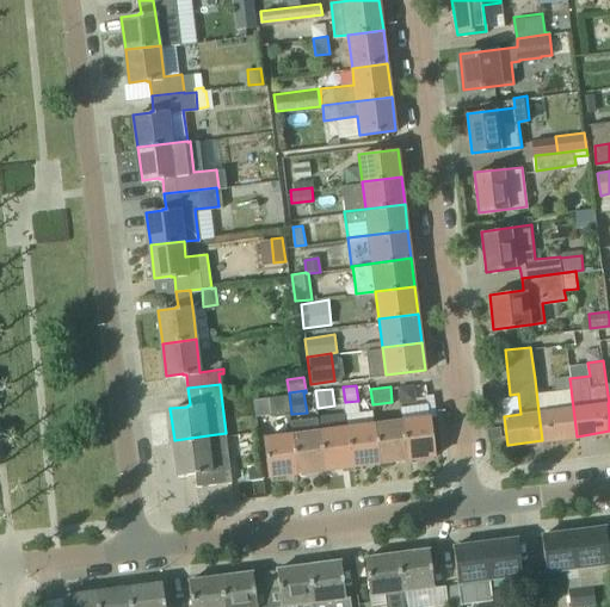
[(258,414),(270,413),(269,396),(256,397),(258,414)]
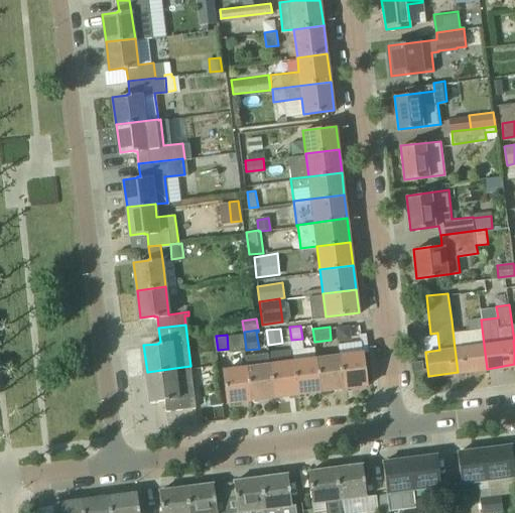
[(458,372),(487,369),(484,345),(455,348),(458,372)]
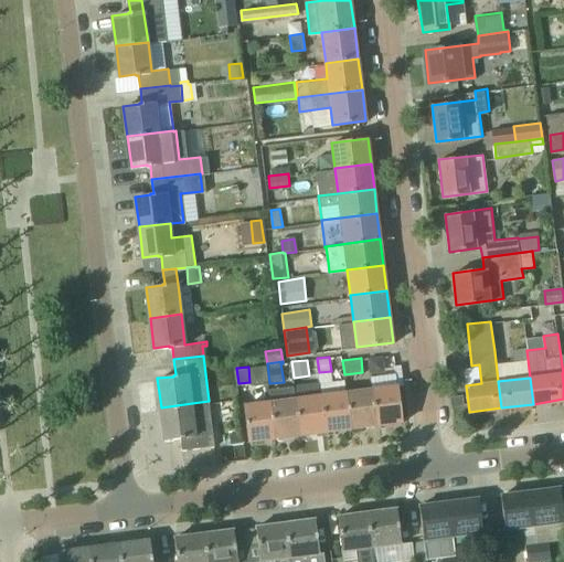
[(373,388),(378,424),(403,421),(398,385),(373,388)]
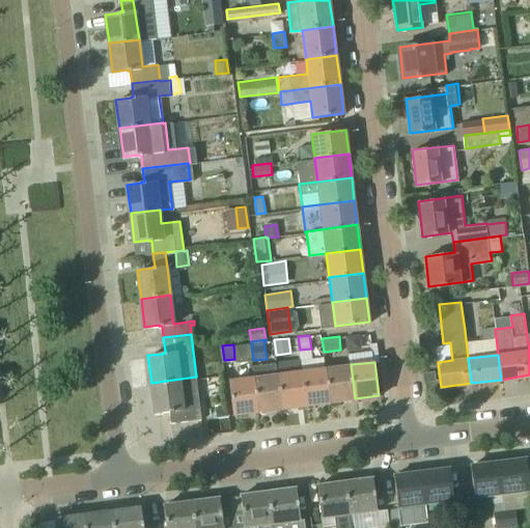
[(351,364),(326,367),(330,401),(355,398),(351,364)]
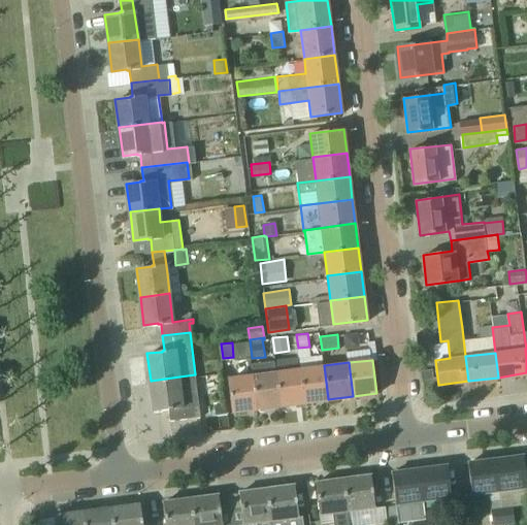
[(300,368),(304,402),(328,399),(324,365),(300,368)]
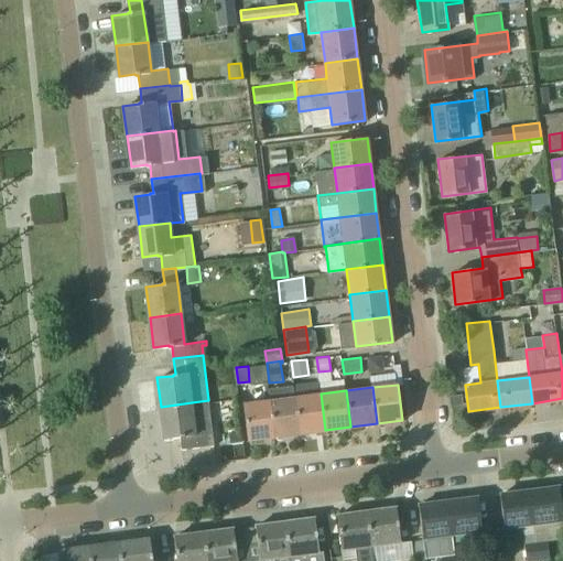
[(295,397),(300,433),(325,430),(321,394),(295,397)]
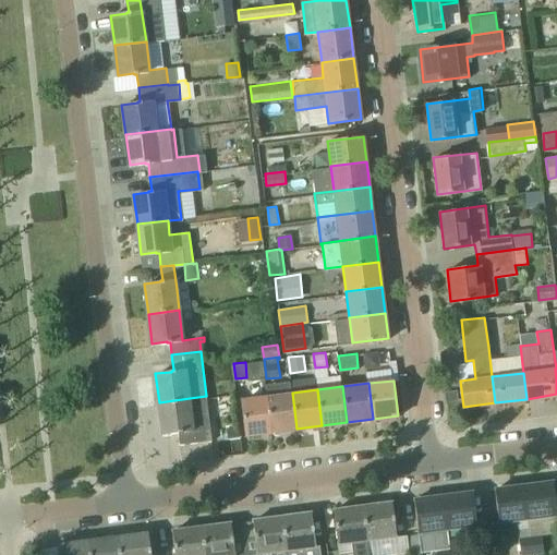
[(266,396),(271,432),(297,429),(292,393),(266,396)]
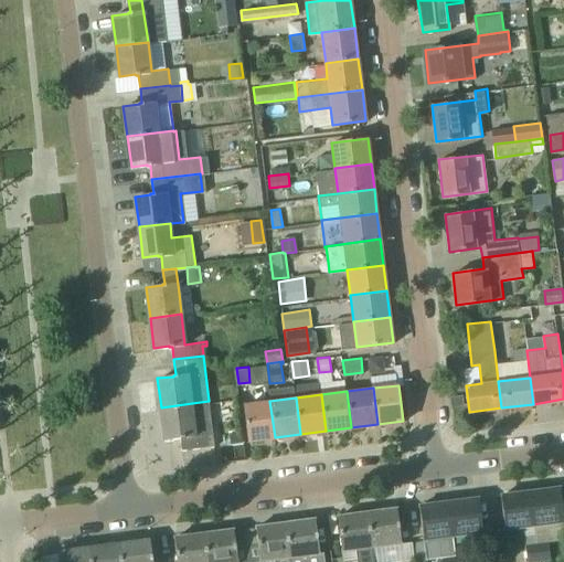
[(212,423),(209,401),(192,403),(161,407),(165,438),(180,436),(182,449),(214,445),(212,423)]
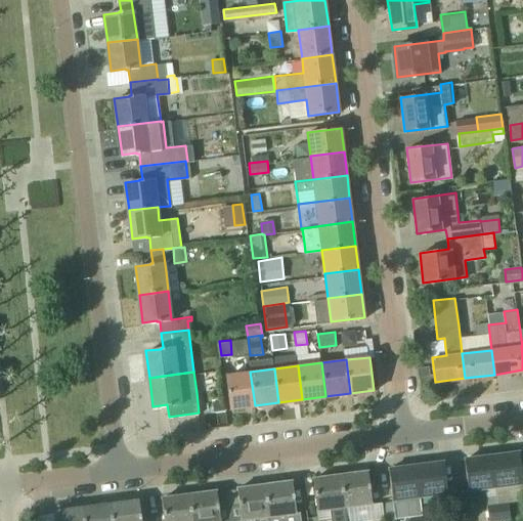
[(255,405),(250,372),(226,374),(230,408),(255,405)]
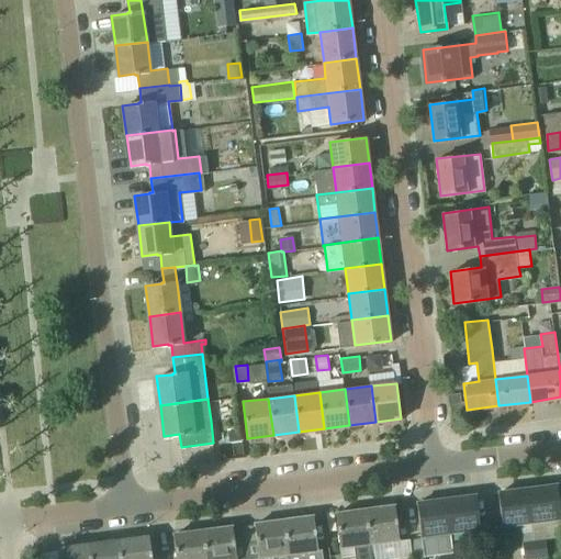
[(557,483),(528,488),(531,523),(560,520),(560,511),(557,483)]
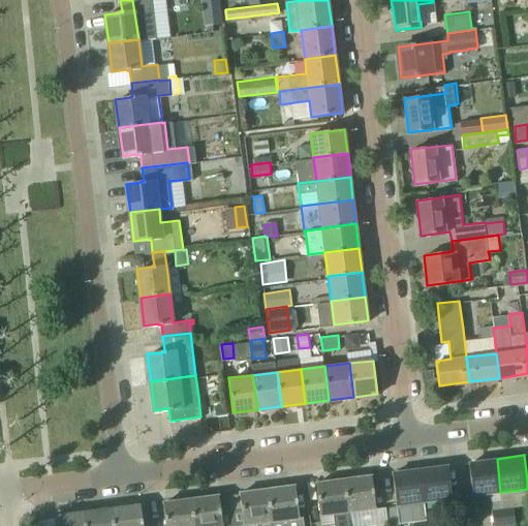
[(500,492),(497,459),(469,462),(472,495),(500,492)]
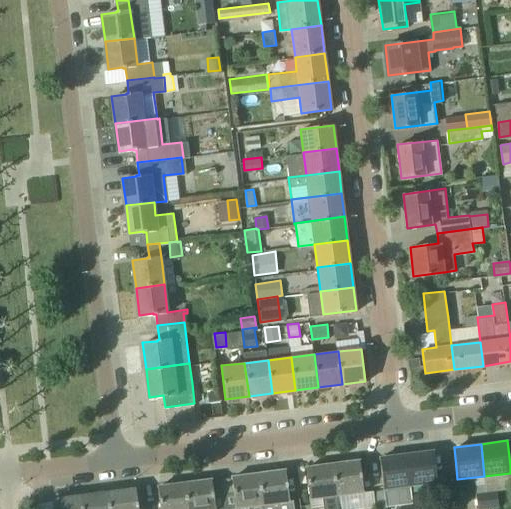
[(433,450),(406,453),(411,486),(437,482),(433,450)]
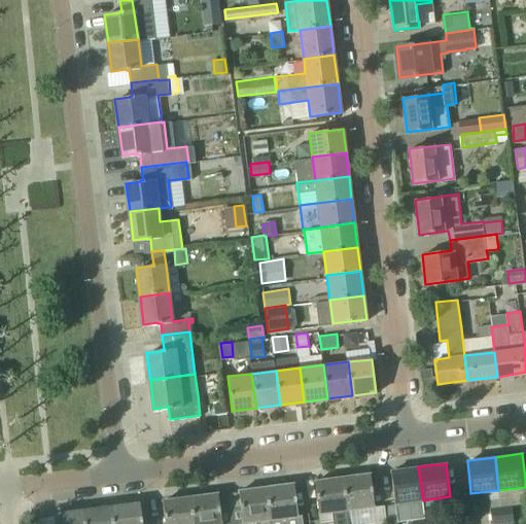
[(423,500),(418,466),(391,470),(395,502),(395,503),(396,503),(423,500)]
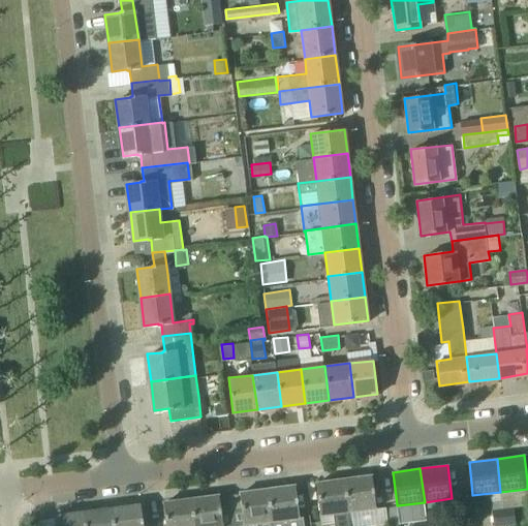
[(372,474),(344,478),(348,512),(376,508),(372,474)]
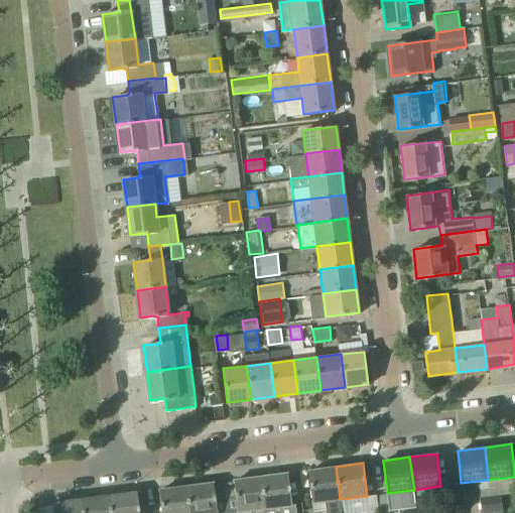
[(312,503),(340,499),(336,467),(308,470),(312,503)]
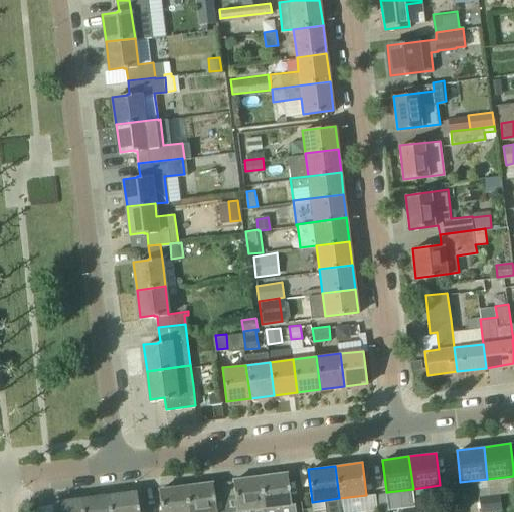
[(287,472),(260,475),(265,511),(276,511),(276,506),(292,504),(287,472)]
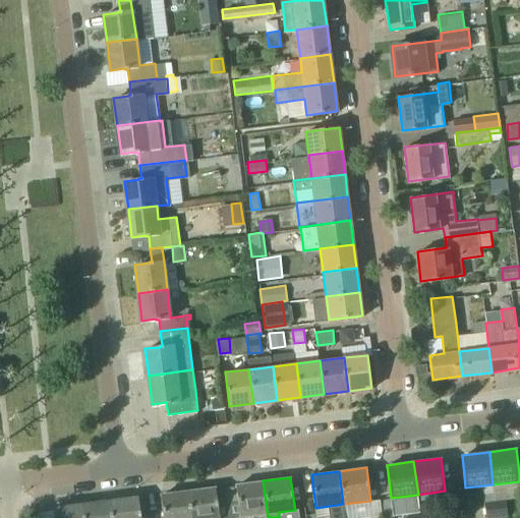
[(256,517),(268,517),(263,480),(236,484),(240,517),(256,515),(256,517)]
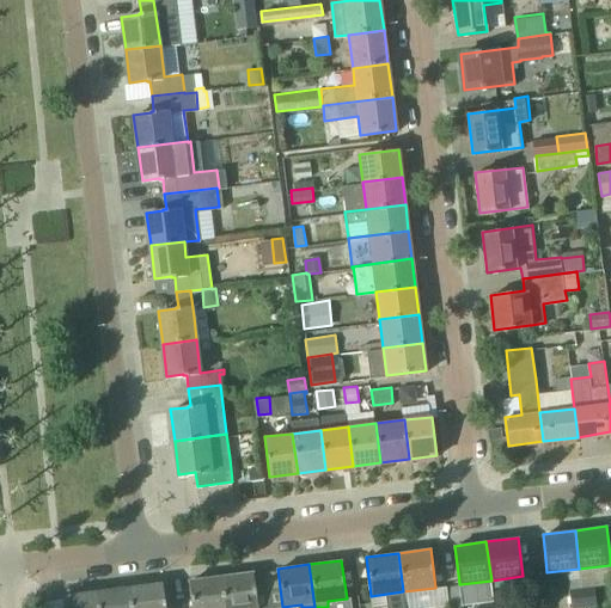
[(610,566),(585,571),(586,583),(610,579),(610,566)]
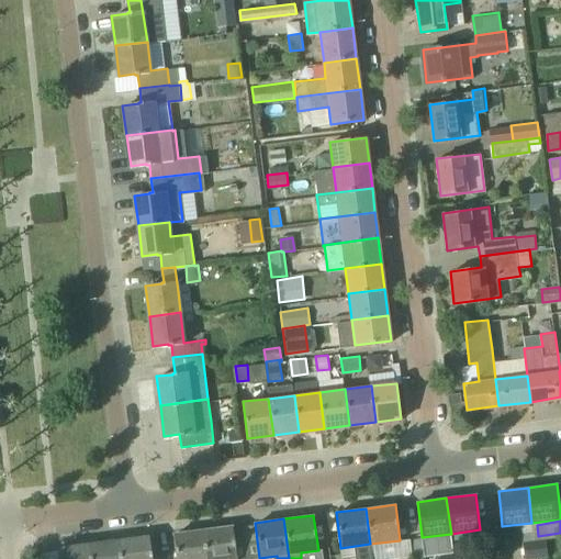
[(203,529),(206,558),(237,558),(233,525),(203,529)]
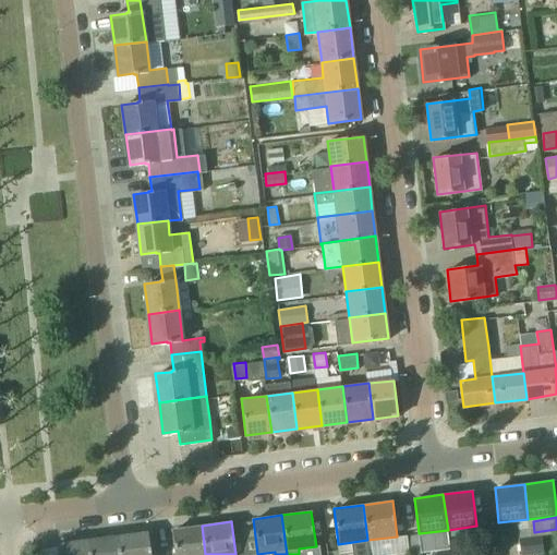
[(205,554),(202,526),(172,529),(174,554),(205,554)]
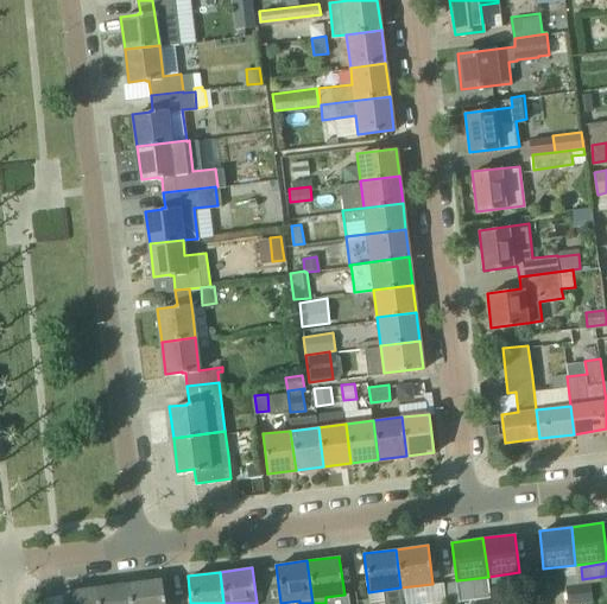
[(127,584),(130,603),(176,603),(176,597),(163,599),(160,579),(127,584)]
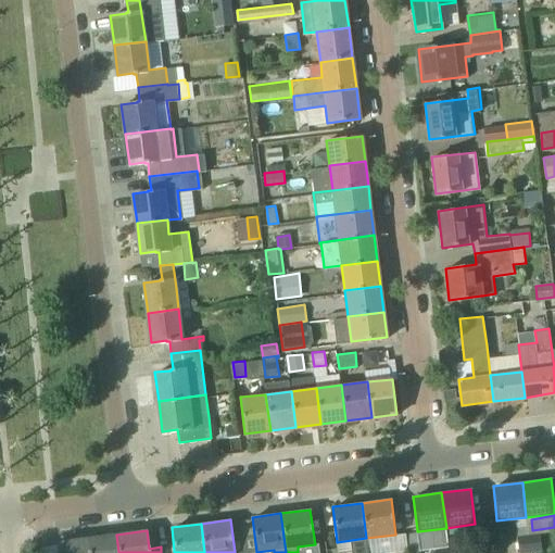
[(528,533),(530,550),(540,549),(539,531),(528,533)]
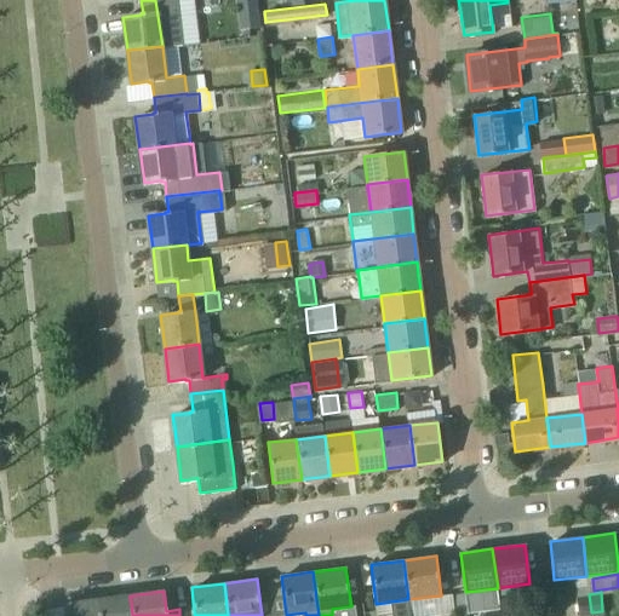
[(579,615),(591,612),(589,594),(577,596),(579,615)]
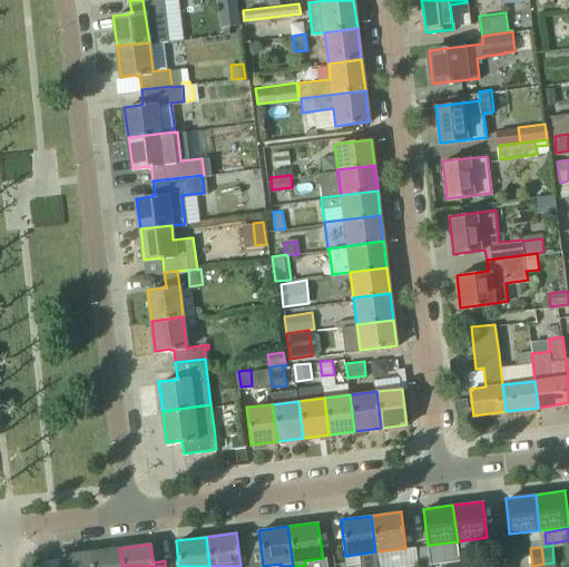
[(91,566),(121,566),(119,548),(89,551),(91,566)]
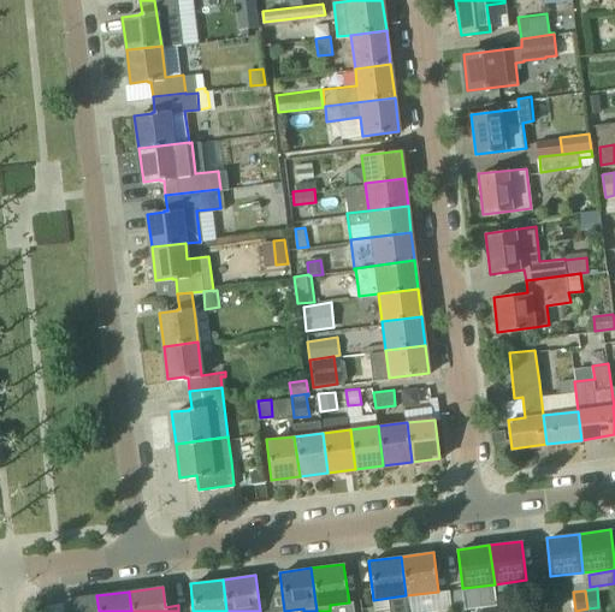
[(64,599),(65,611),(99,611),(96,595),(64,599)]
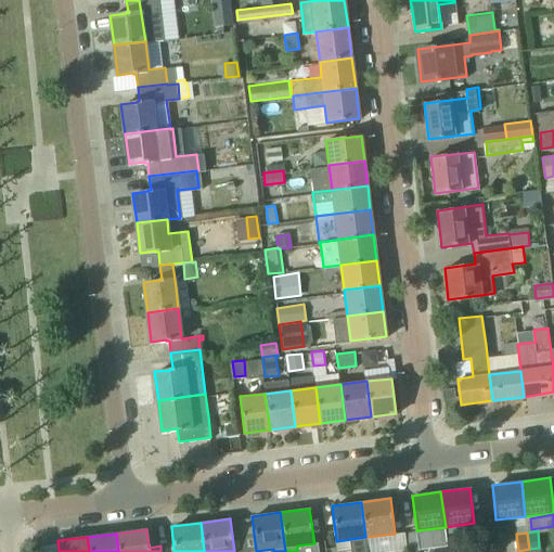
[(448,542),(448,551),(460,551),(459,541),(448,542)]
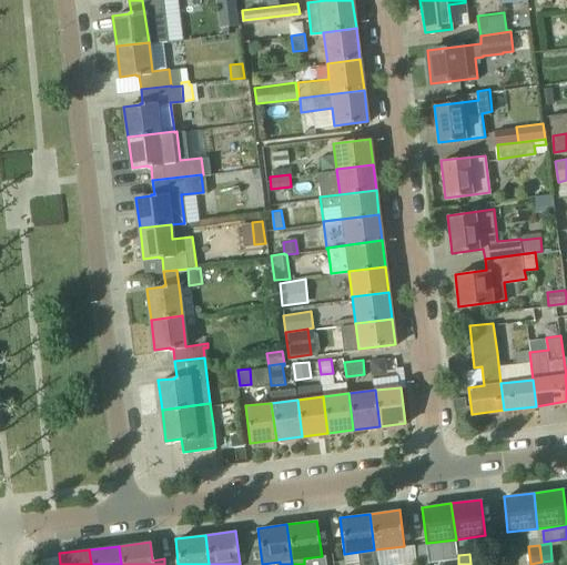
[(447,564),(458,564),(458,555),(446,557),(447,564)]
